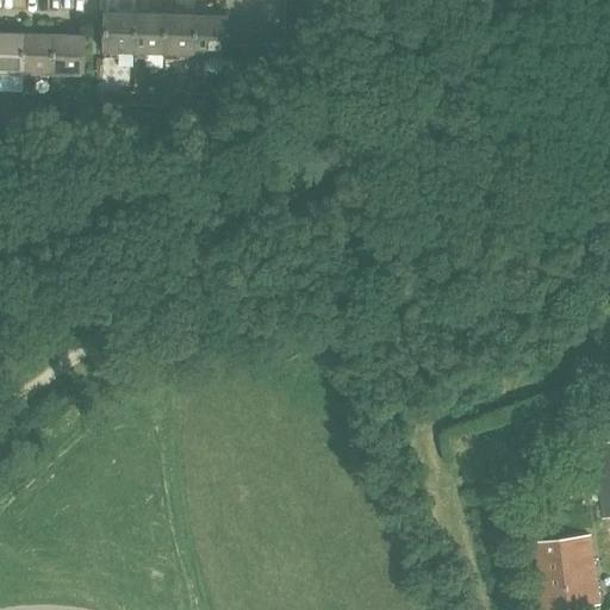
[(106,54),(137,55),(138,13),(107,13),(106,54)]
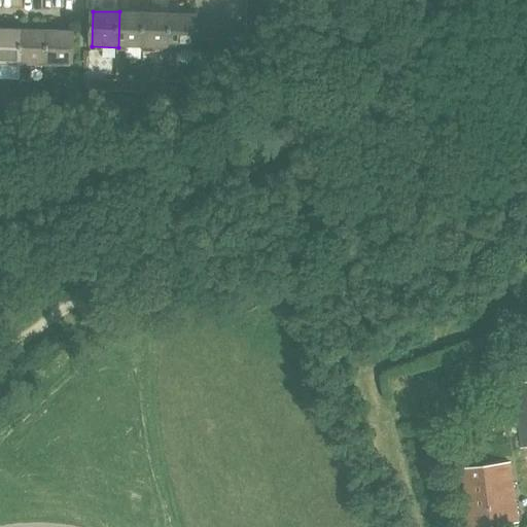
[(118,47),(144,48),(145,12),(119,11),(118,47)]
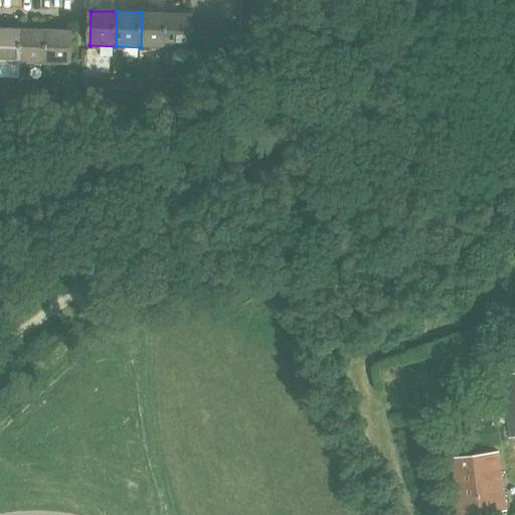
[(166,47),(167,13),(142,12),(141,47),(166,47)]
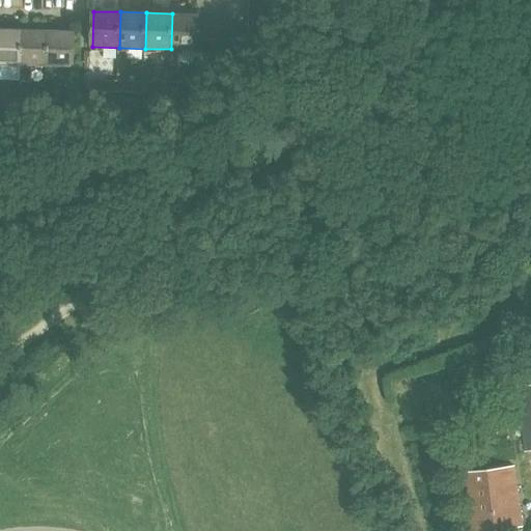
[(198,50),(198,39),(199,14),(172,14),(171,49),(198,50)]
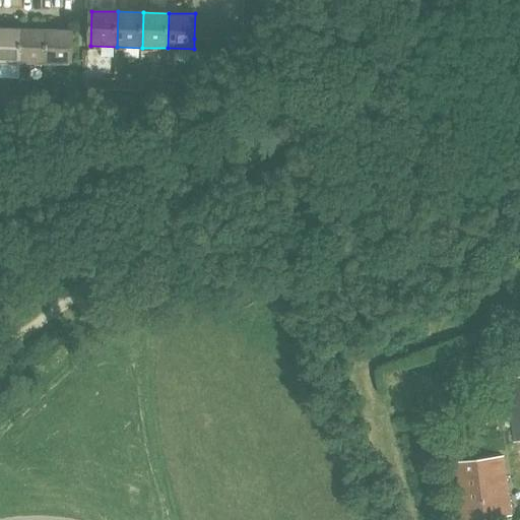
[(0,64),(21,65),(21,29),(0,28),(0,64)]
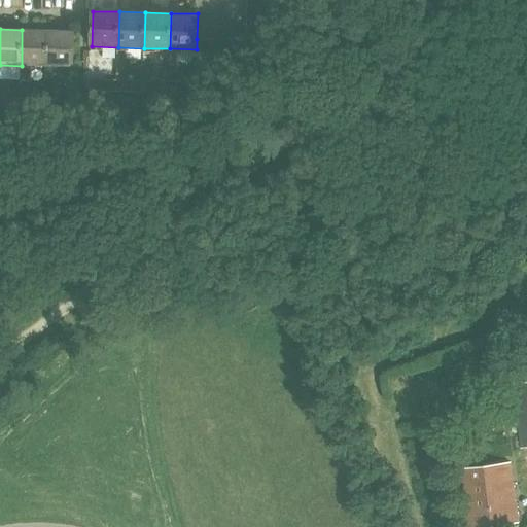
[(32,67),(47,67),(48,30),(22,30),(22,66),(21,82),(32,83),(32,67)]
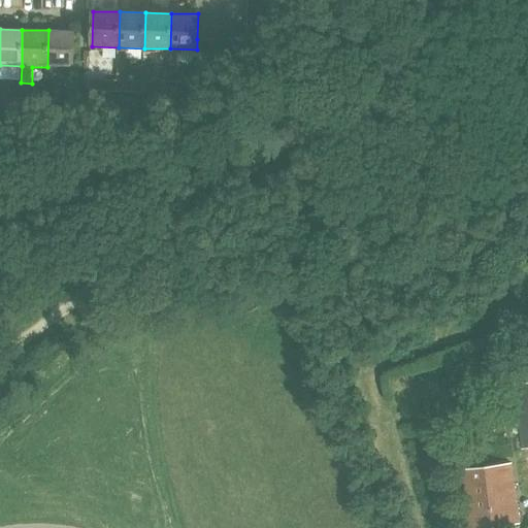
[(48,30),(47,67),(72,68),(73,31),(48,30)]
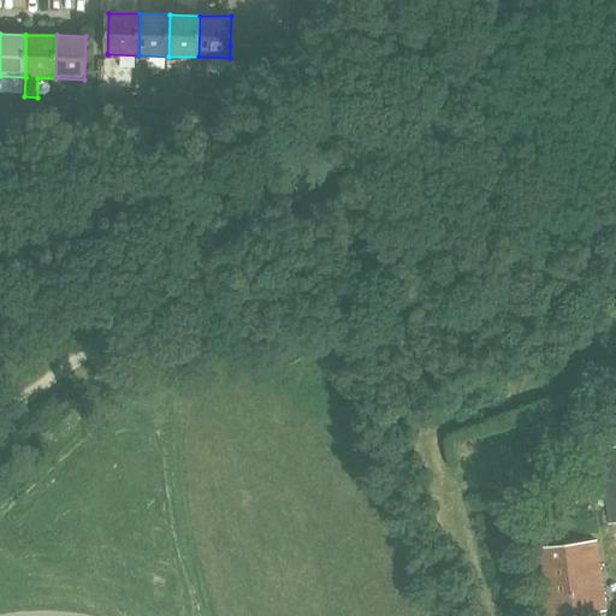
[(230,46),(230,58),(230,75),(244,75),(246,46),(230,46)]
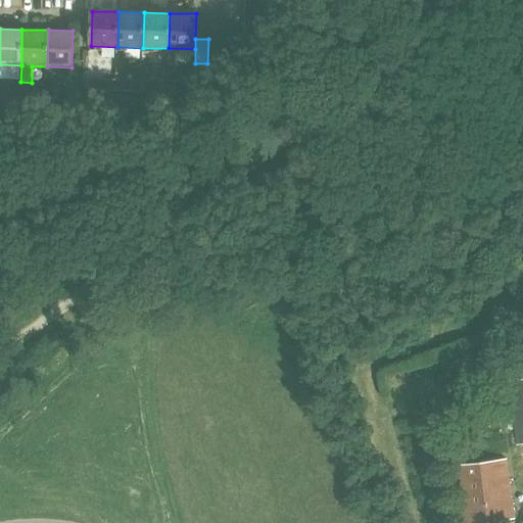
[(207,63),(221,63),(221,40),(208,39),(207,63)]
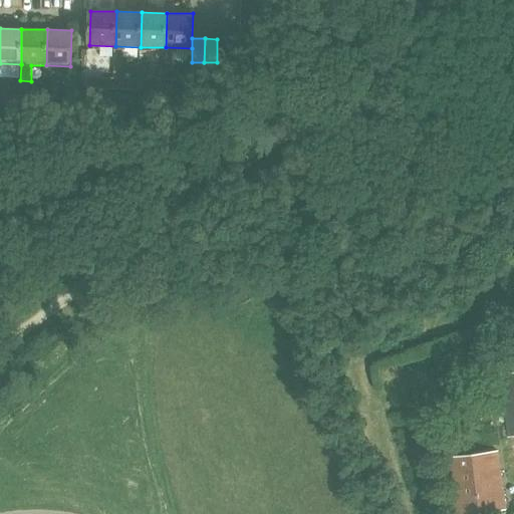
[(229,39),(217,39),(217,62),(229,63),(229,39)]
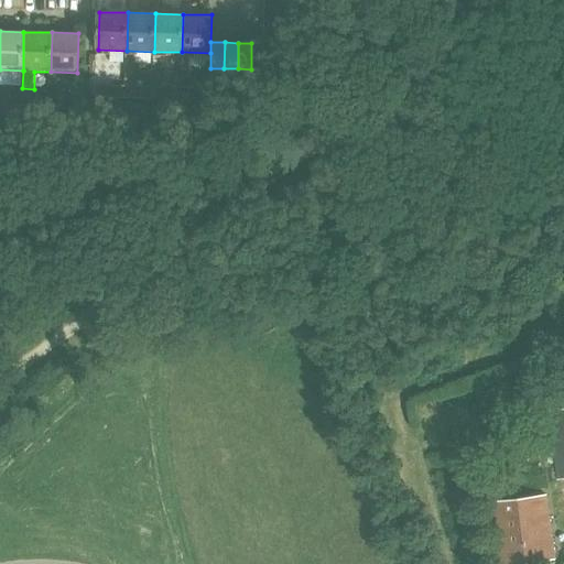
[(126,98),(127,85),(96,84),(95,97),(126,98)]
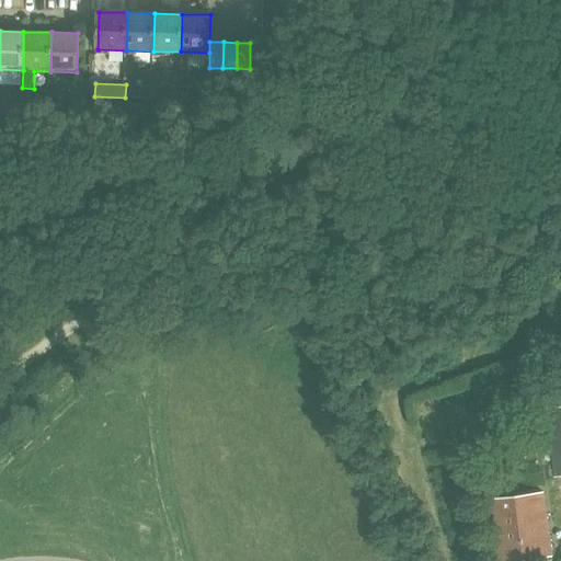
[(22,111),(0,110),(0,121),(22,122),(22,111)]
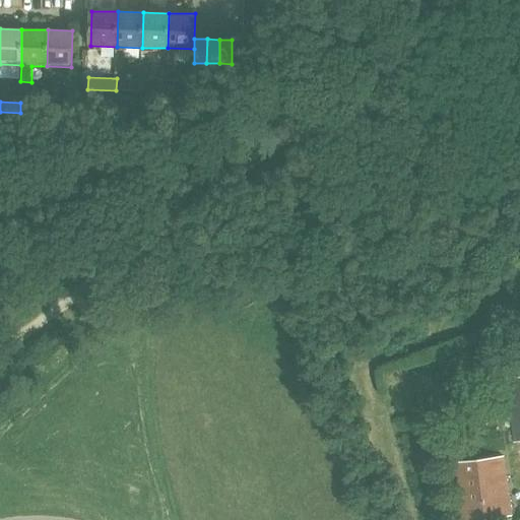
[(515,440),(519,439),(519,377),(506,379),(515,440)]
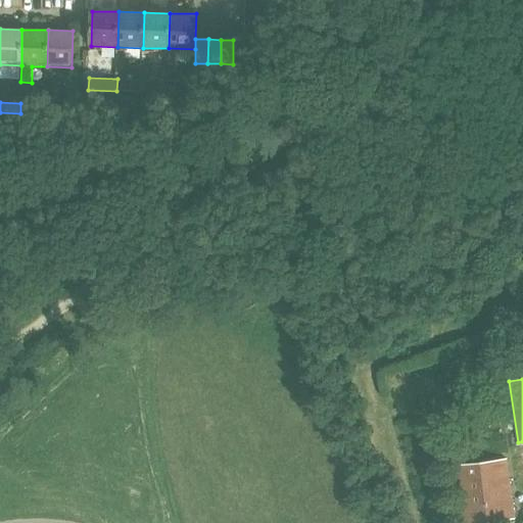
[(462,522),(480,522),(514,519),(506,459),(455,466),(462,522)]
